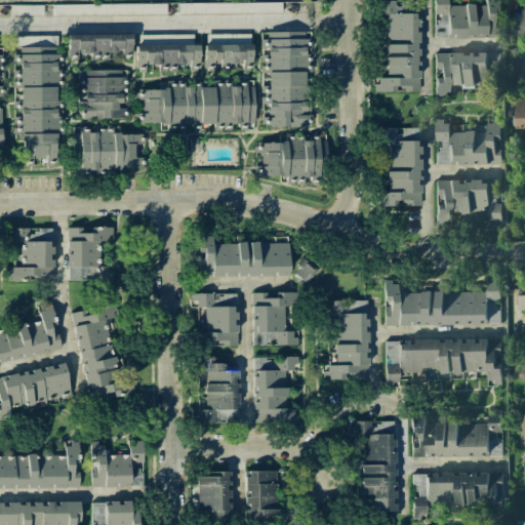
[(434,0),(434,38),(499,37),(498,0),(484,0),(485,4),(447,5),(447,0),(434,0)]
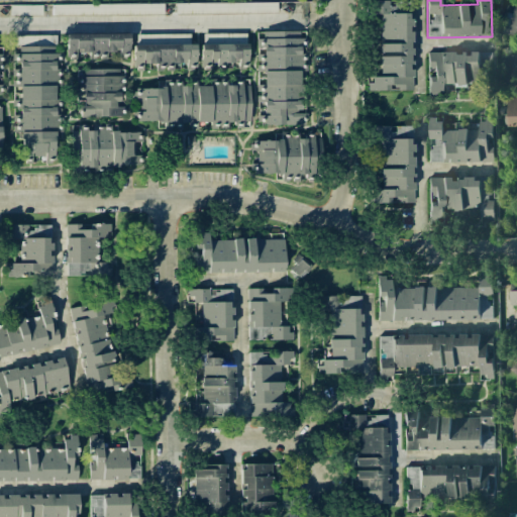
[(412,90),(412,2),(388,2),(389,1),(373,1),(372,14),(380,14),(380,77),(370,77),(370,90),(392,90),(412,90)]
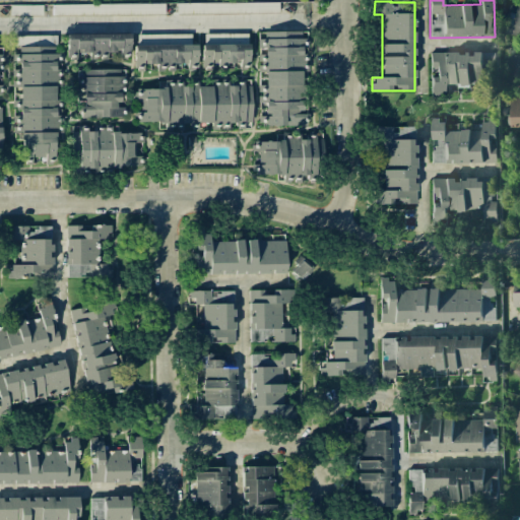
[(177,3),(177,13),(278,12),(278,2),(177,3)]
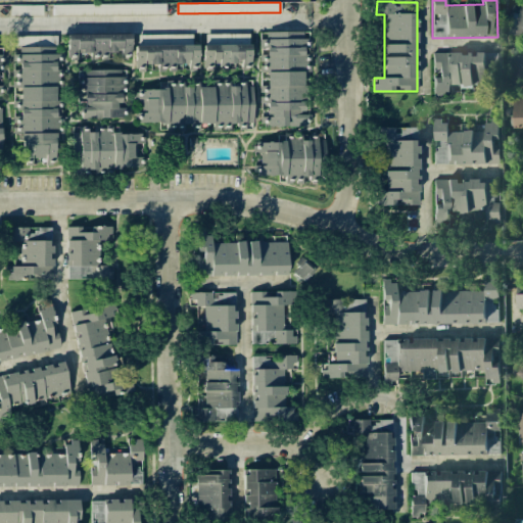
[(165,12),(164,3),(58,5),(58,15),(165,12)]
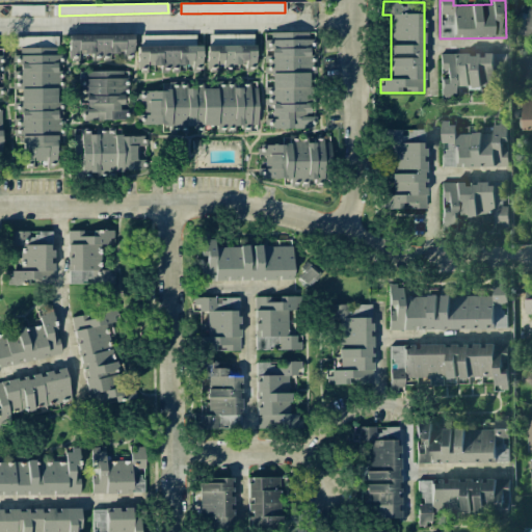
[(522,12),(515,33),(531,37),(531,4),(529,3),(526,14),(522,12)]
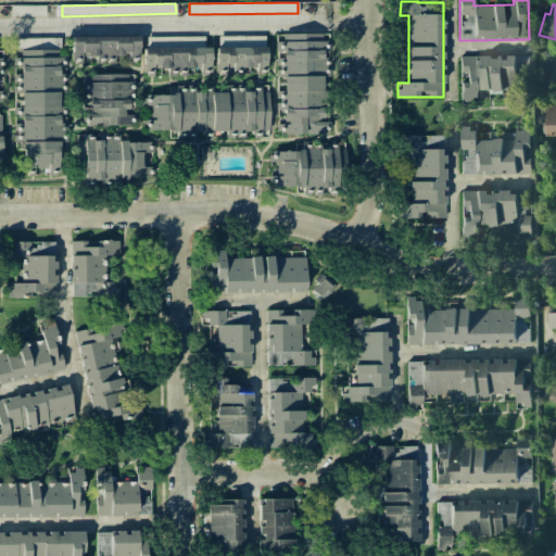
[(11,5),(11,16),(46,16),(46,5),(11,5)]
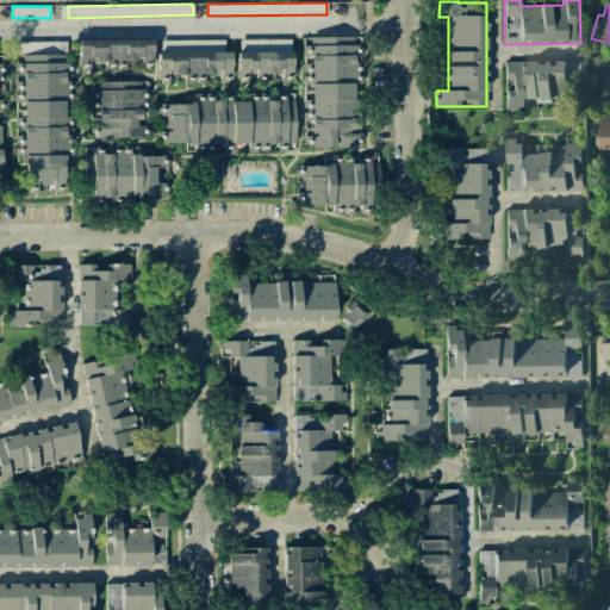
[(306,37),(307,99),(306,99),(307,148),(356,147),(355,70),(360,70),(359,37),(306,37)]
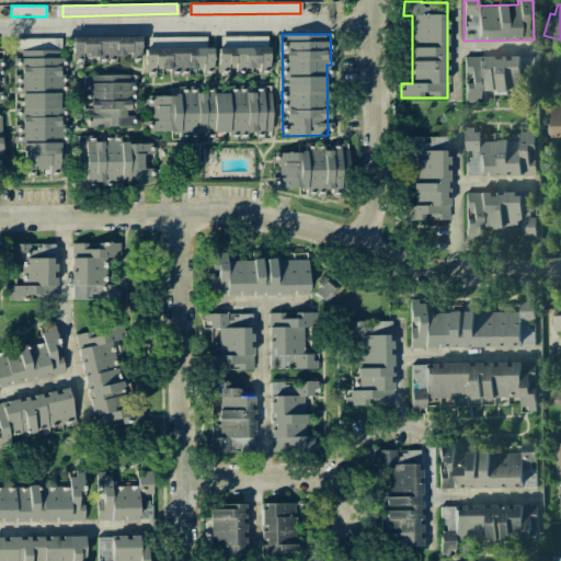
[(140,35),(71,37),(72,63),(84,63),(84,64),(140,61),(140,35)]
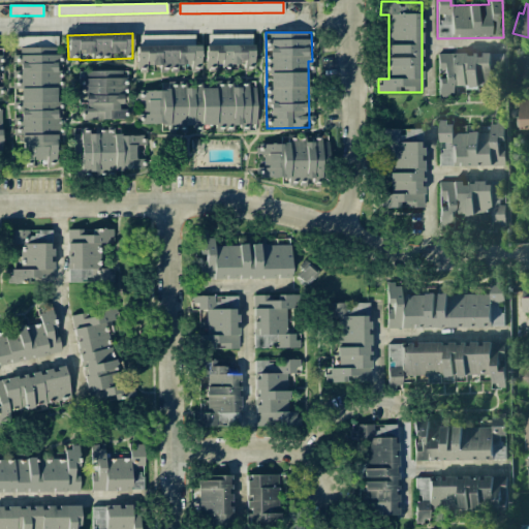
[(194,34),(139,35),(139,44),(136,44),(137,72),(146,72),(146,65),(160,64),(160,71),(177,71),(177,64),(191,64),(191,70),(200,70),(200,44),(194,45),(194,34)]
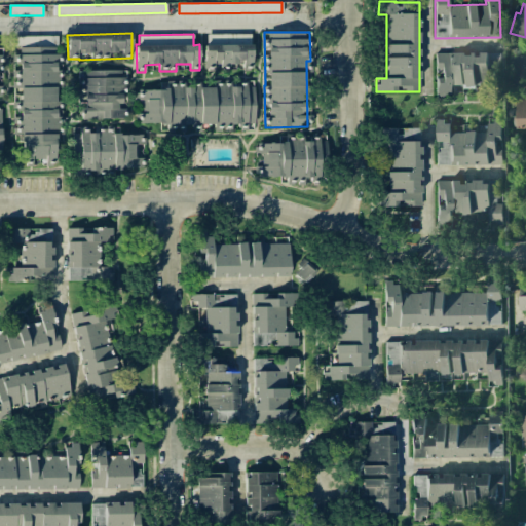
[(252,34),(204,34),(204,69),(231,69),(231,64),(242,64),(242,68),(252,68),(252,34)]
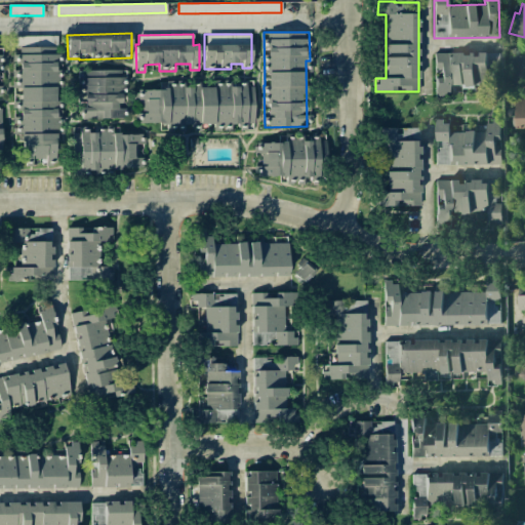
[(55,47),(19,47),(19,54),(14,54),(14,87),(17,88),(17,134),(23,134),(22,166),(32,166),(32,158),(45,159),(45,165),(55,165),(56,86),(55,85),(55,47)]
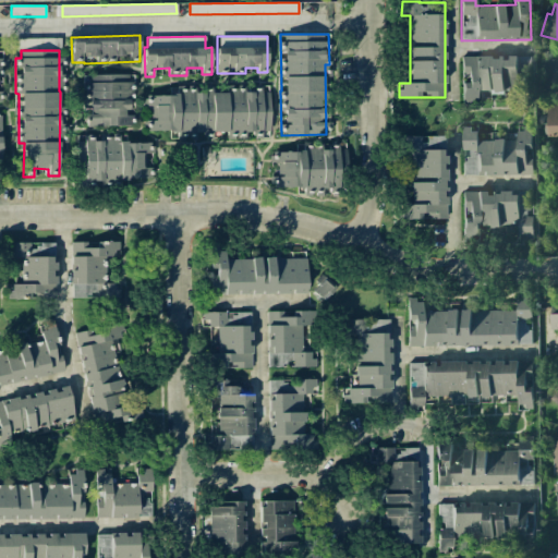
[(461,57),(462,102),(476,102),(476,91),(523,91),(523,94),(530,94),(530,56),(461,57)]
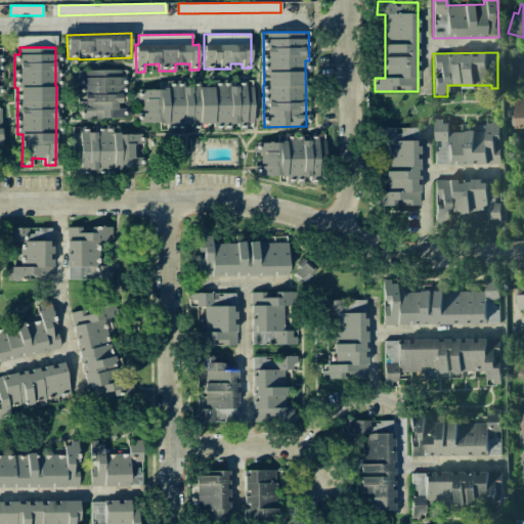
[(510,87),(523,87),(523,54),(511,54),(510,87)]
